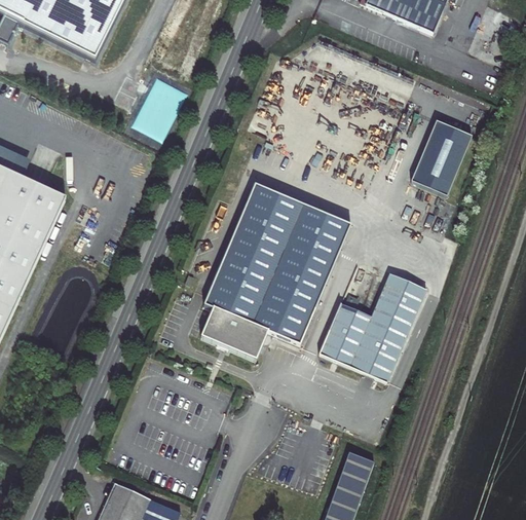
[(0,0),(0,10),(3,12),(0,20),(0,37),(8,41),(19,20),(95,58),(123,0),(0,0)]
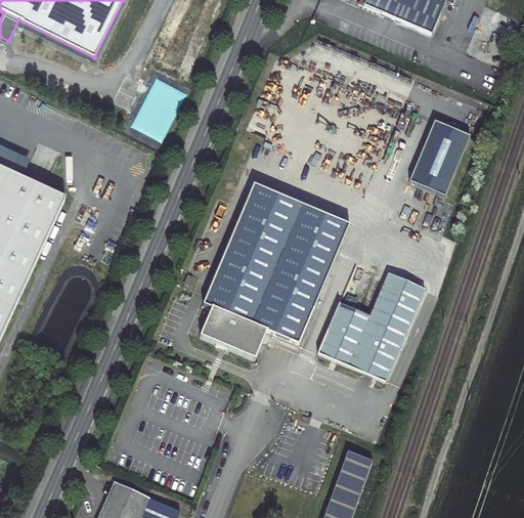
[(360,0),(363,2),(431,31),(444,0),(360,0)]
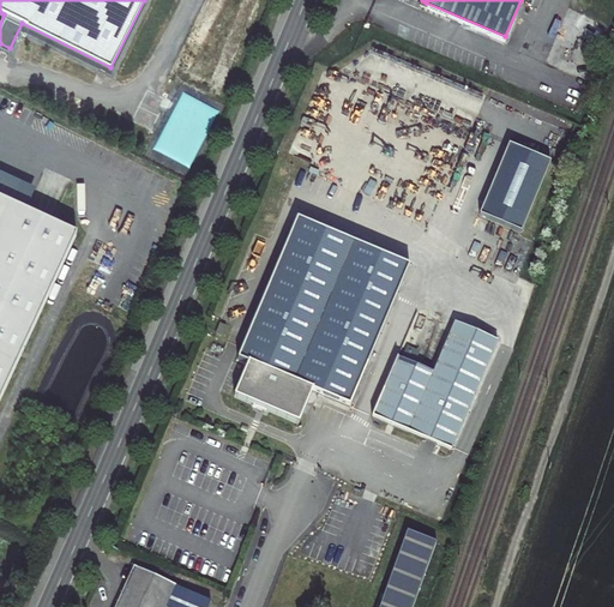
[(608,18),(577,5),(559,49),(590,62),(608,18)]
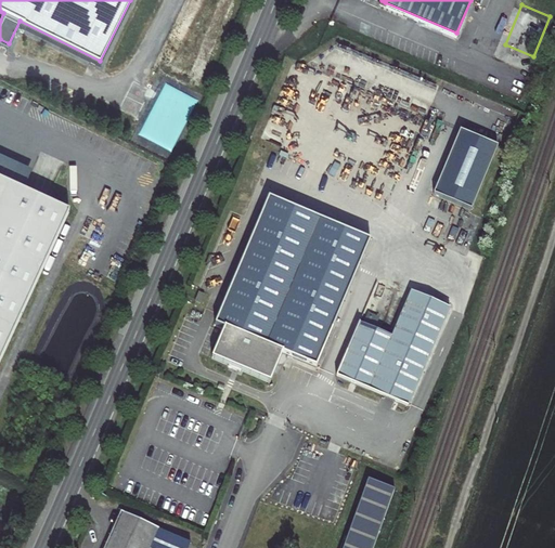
[(498,141),(460,125),(434,188),(470,205),(498,141)]
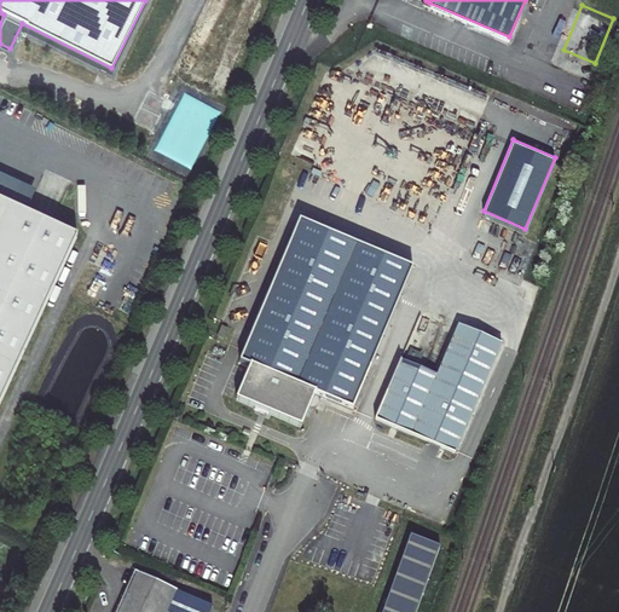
[(0,399),(79,238),(0,200),(0,399)]
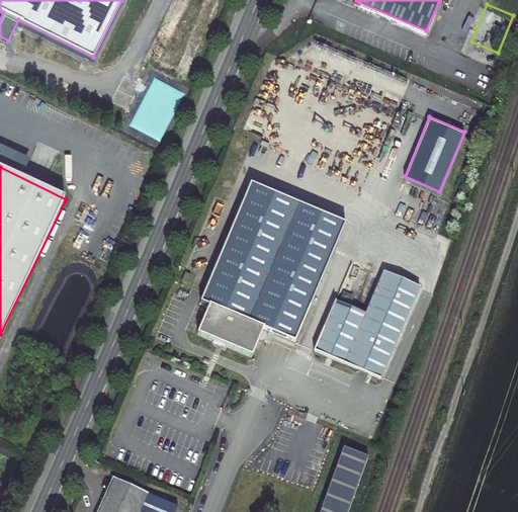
[(346,220),(251,179),(243,197),(200,297),(209,302),(198,329),(252,351),(263,325),(295,338),(346,220)]
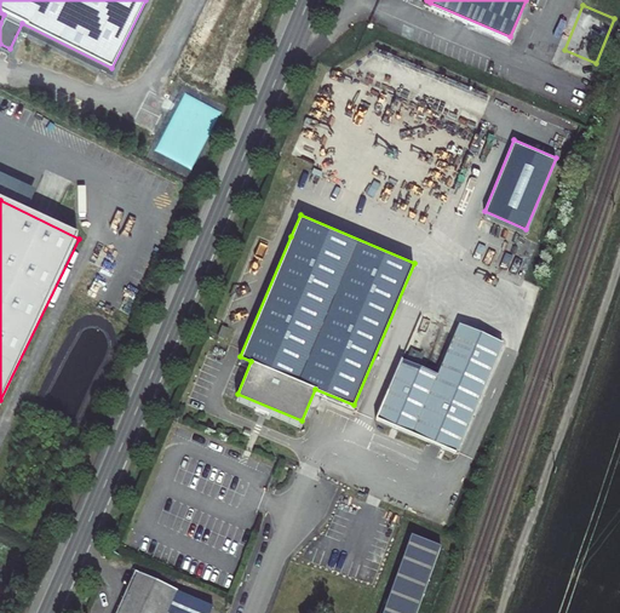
[(222,319),(218,330),(223,332),(228,321),(222,319)]
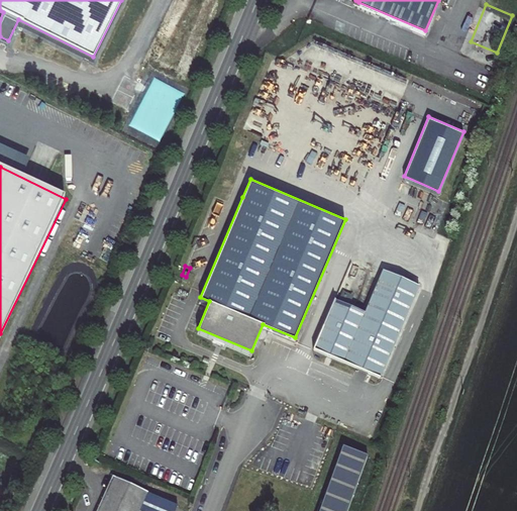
[(419,282),(383,267),(365,308),(334,296),(314,345),(381,374),(419,282)]
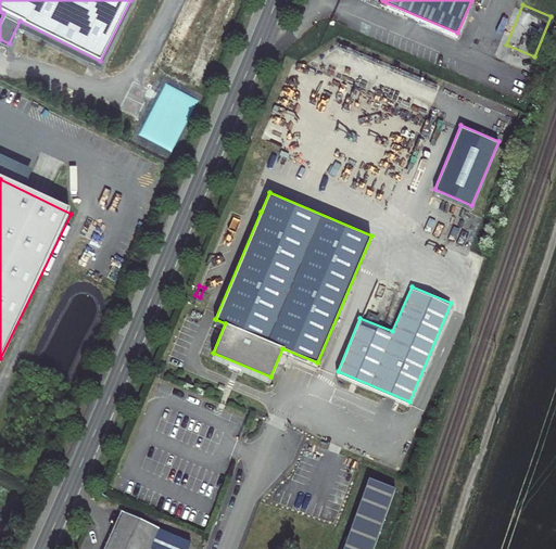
[(375,548),(395,484),(369,474),(341,548),(375,548)]
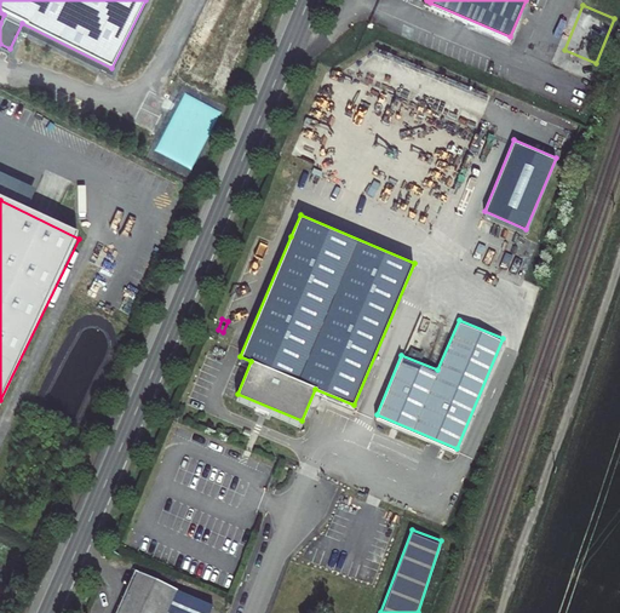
[(207,612),(213,601),(135,566),(113,612),(207,612)]
